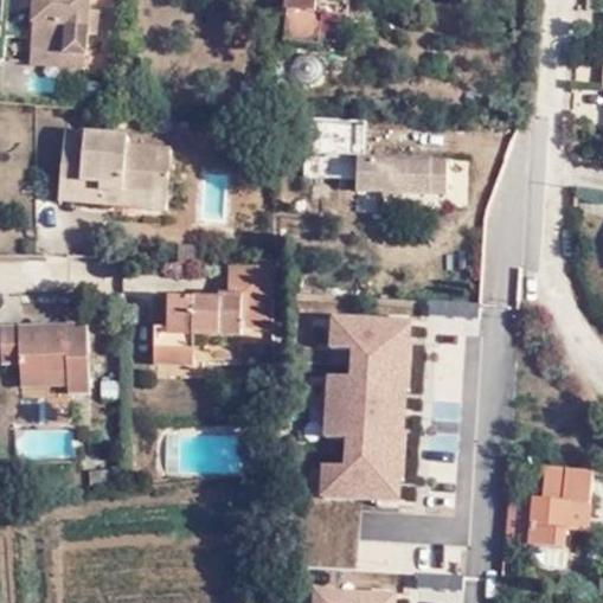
[(33,0),(29,47),(83,52),(87,25),(87,24),(88,10),(88,8),(88,0),(33,0)]
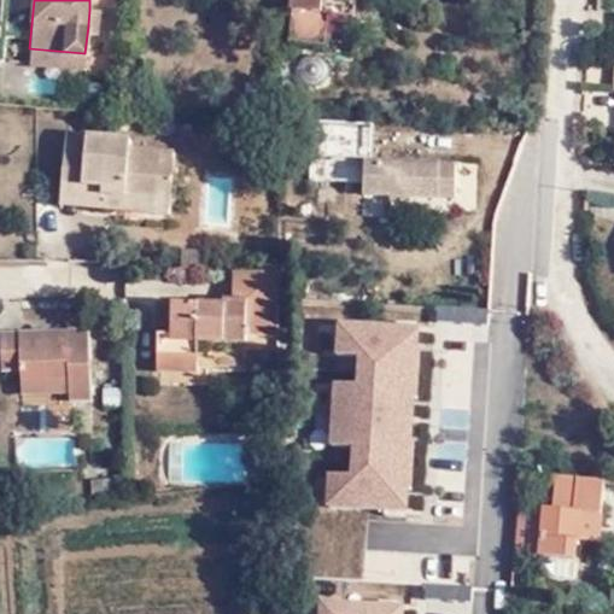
[(291,0),(290,9),(287,41),(321,46),(325,12),(346,15),(348,0),(291,0)]
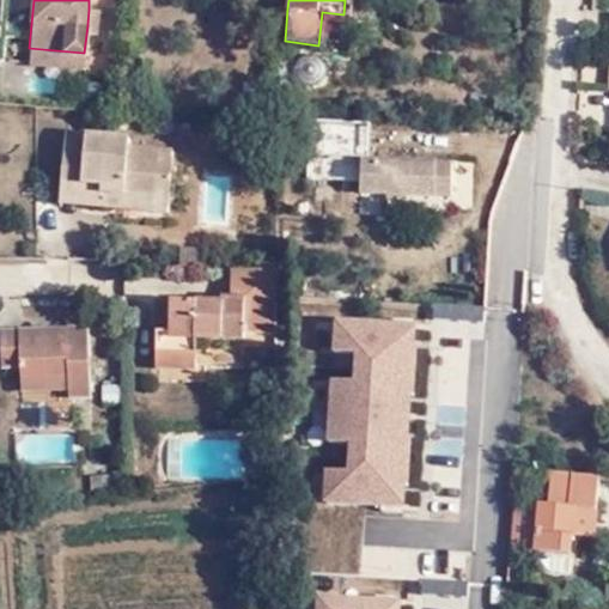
[(97,10),(89,8),(89,10),(87,24),(87,25),(96,25),(97,10)]
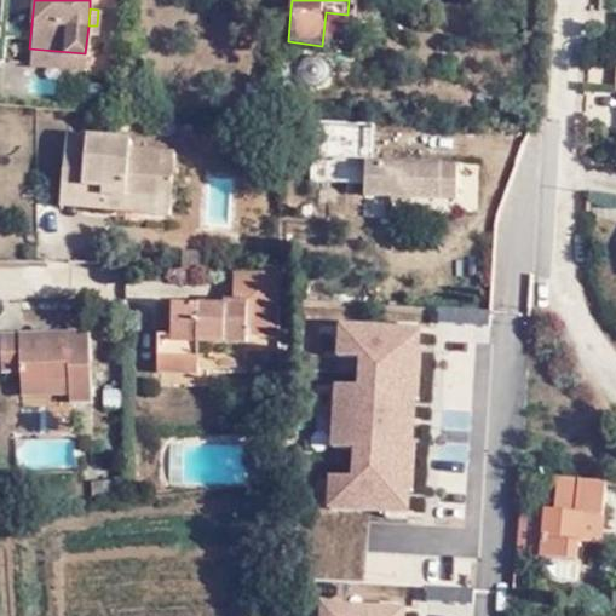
[(84,67),(85,53),(29,49),(28,62),(84,67)]
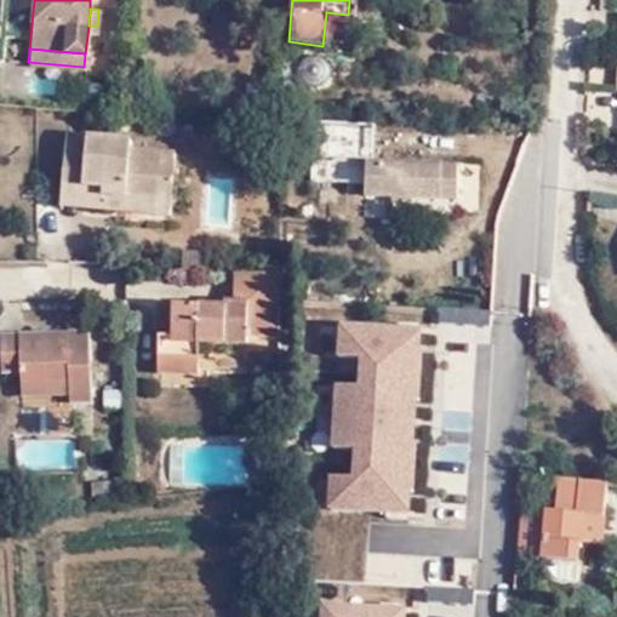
[(307,53),(303,55),(301,57),(300,58),(298,61),(296,63),(296,66),(296,69),(296,74),(297,78),(300,81),(303,85),(308,86),(312,86),(318,86),(321,85),(324,83),(327,79),(330,74),(330,70),(329,66),(329,63),(327,60),(324,57),(324,56),(320,55),(316,52),(313,52),(310,53),(307,53)]
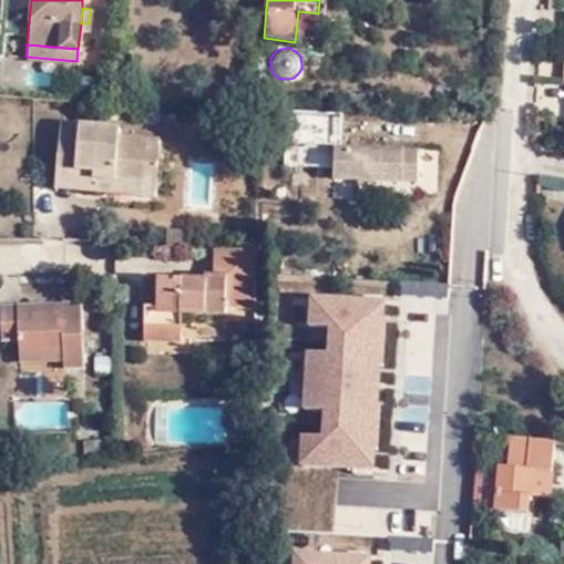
[(91,170),(89,190),(151,196),(156,140),(116,136),(115,127),(57,122),(52,166),(91,170)]
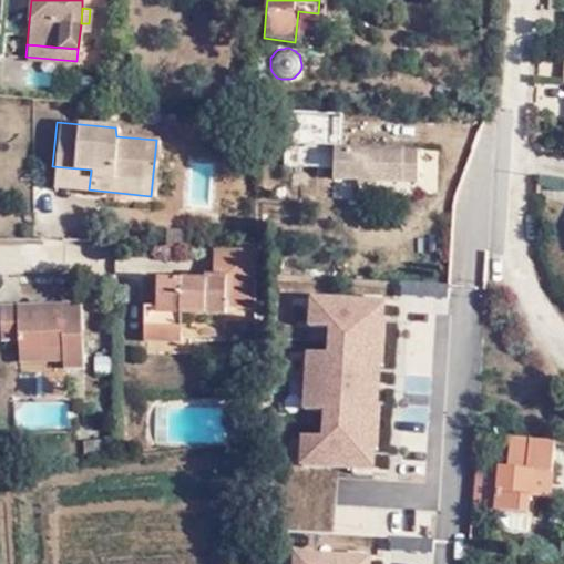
[(401,149),(334,144),(332,176),(400,180),(401,149)]
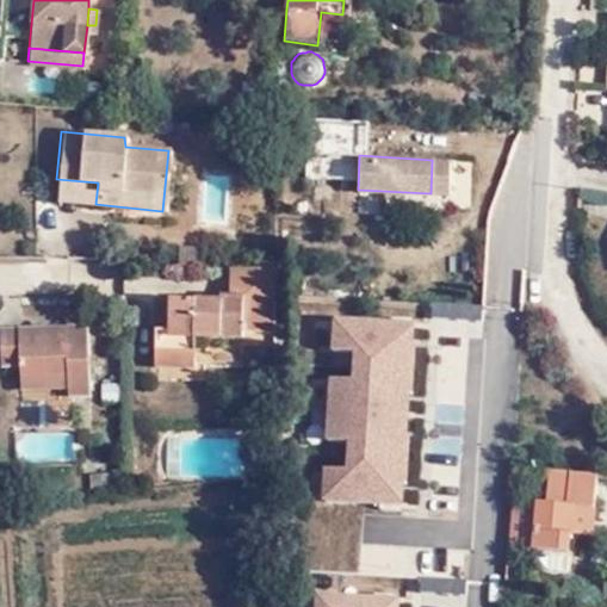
[(55,200),(95,204),(98,183),(56,179),(55,200)]
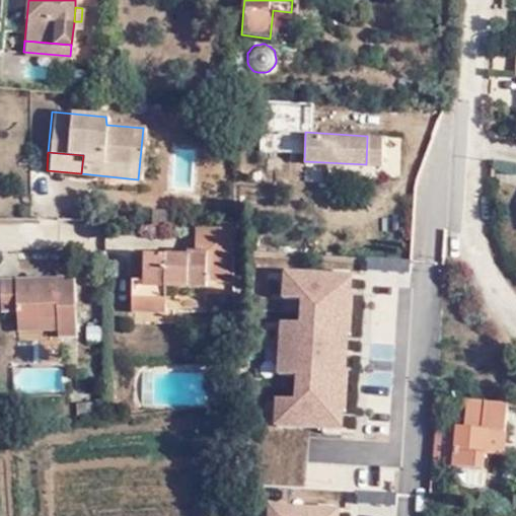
[(232,227),(194,227),(194,249),(186,249),(186,253),(131,253),(131,310),(164,310),(164,286),(205,287),(205,281),(205,250),(231,250),(232,227)]
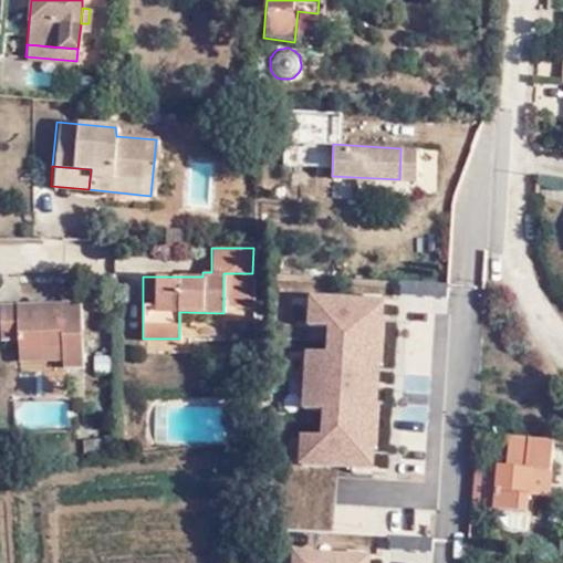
[(252,273),(223,273),(223,306),(252,306),(252,273)]
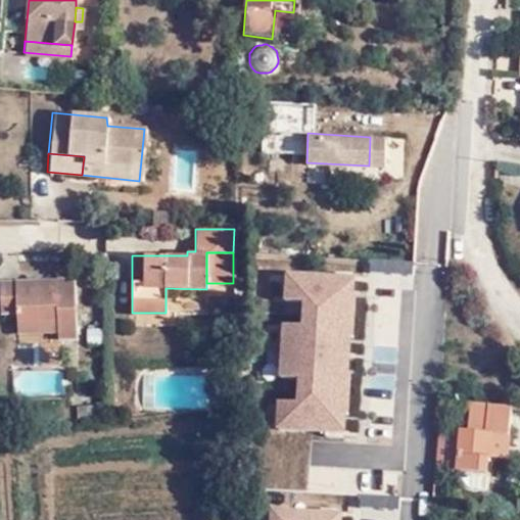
[(283,265),(276,426),(344,429),(352,268),(283,265)]
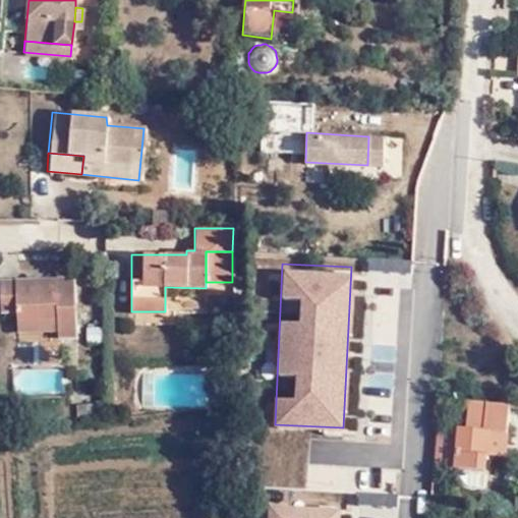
[(58,320),(58,329),(58,338),(75,337),(72,276),(0,279),(0,312),(16,312),(17,322),(17,321),(24,321),(58,320)]
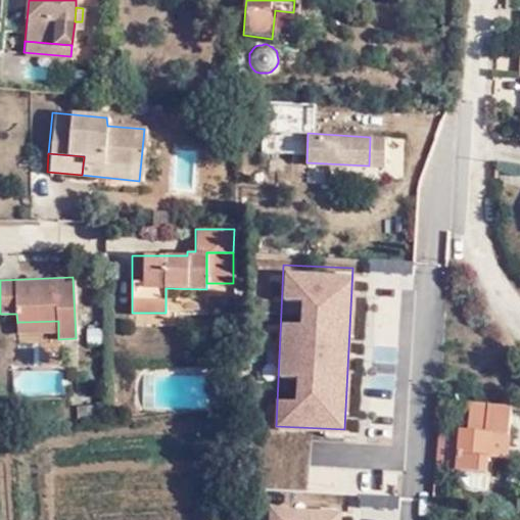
[(17,332),(58,330),(58,321),(25,322),(17,322),(17,323),(17,332)]
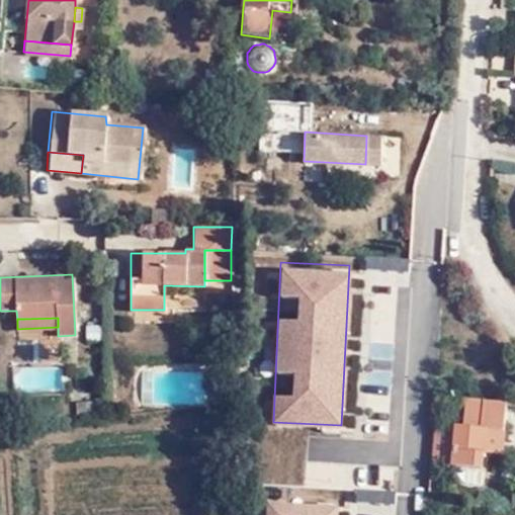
[(463,398),(461,425),(483,427),(482,451),(502,453),(505,402),(463,398)]
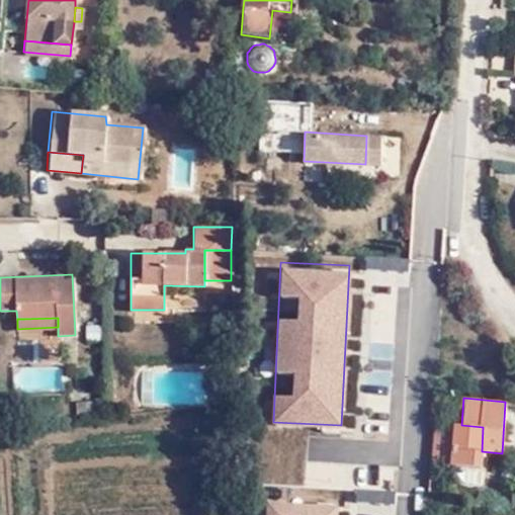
[(483,427),(431,424),(429,463),(452,465),(453,450),(482,451),(483,427)]
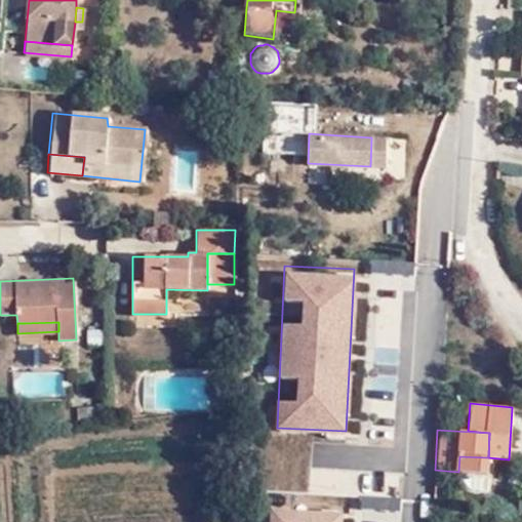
[(487,474),(488,457),(459,456),(458,472),(487,474)]
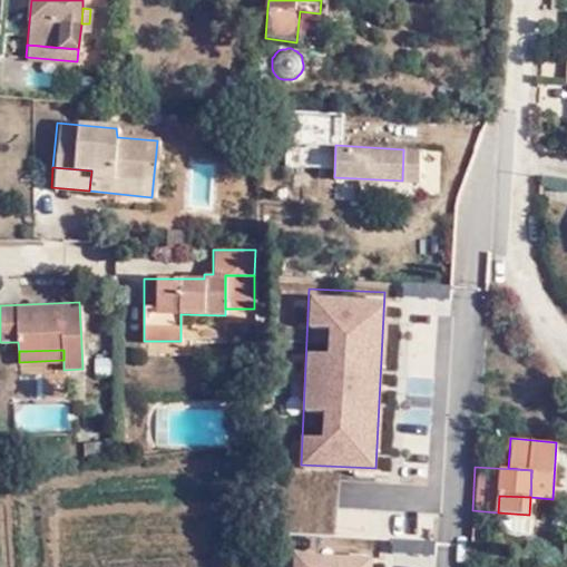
[(365,566),(367,549),(285,547),(285,566),(365,566)]
